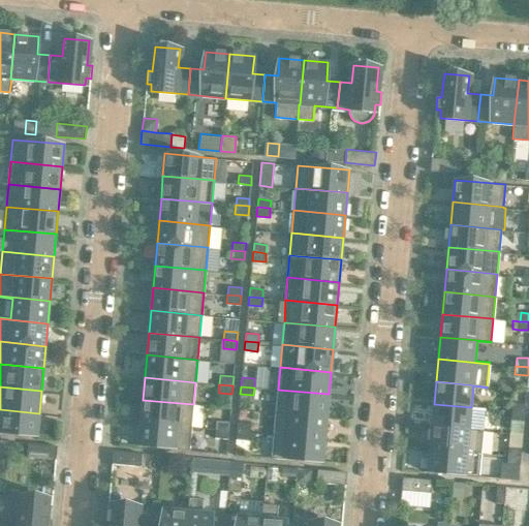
[(329,394),(278,390),(276,412),(327,416),(329,394)]
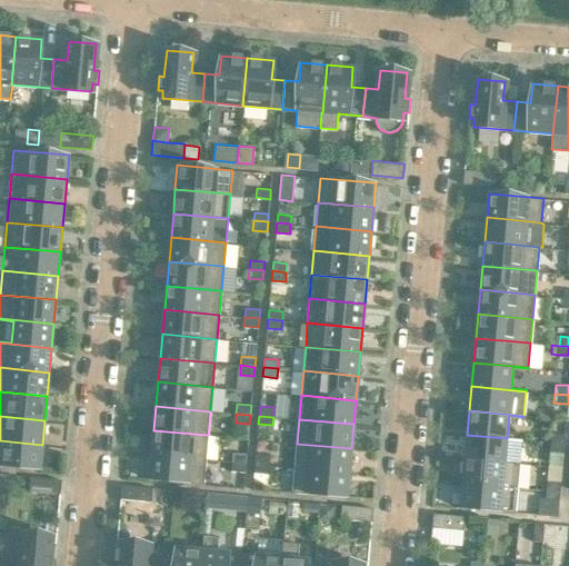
[(153,430),(151,454),(206,459),(208,435),(153,430)]
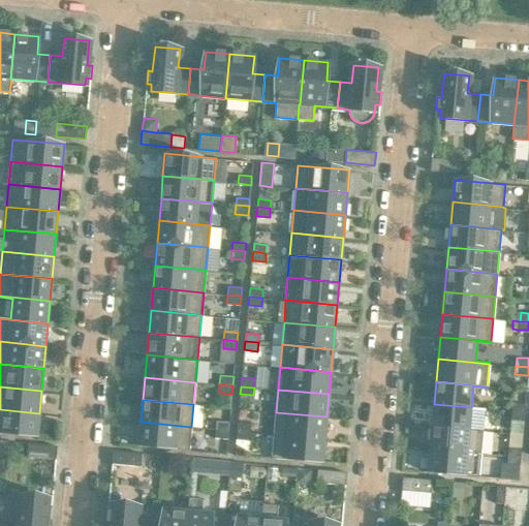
[(512,402),(511,410),(525,412),(525,403),(512,402)]
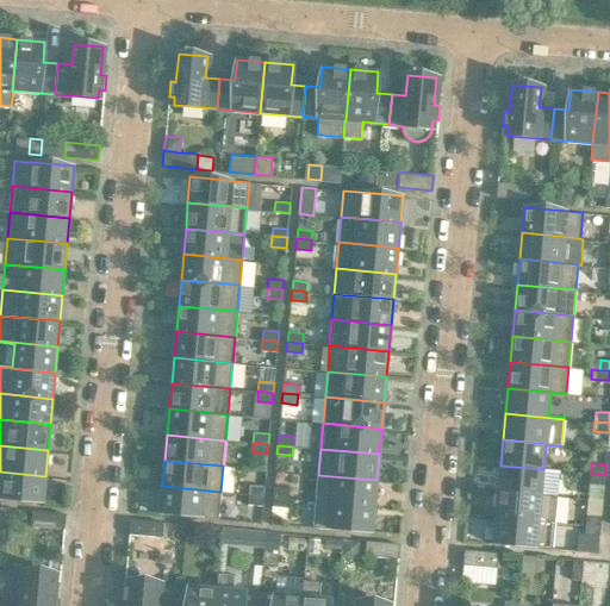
[(500,466),(498,491),(556,497),(559,470),(543,469),(500,466)]
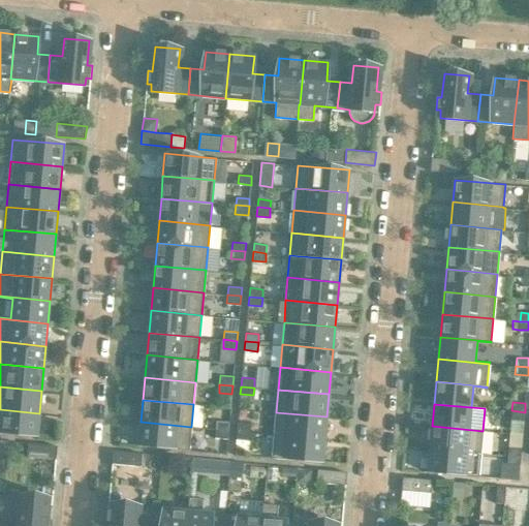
[(39,413),(0,409),(0,432),(37,435),(39,413)]
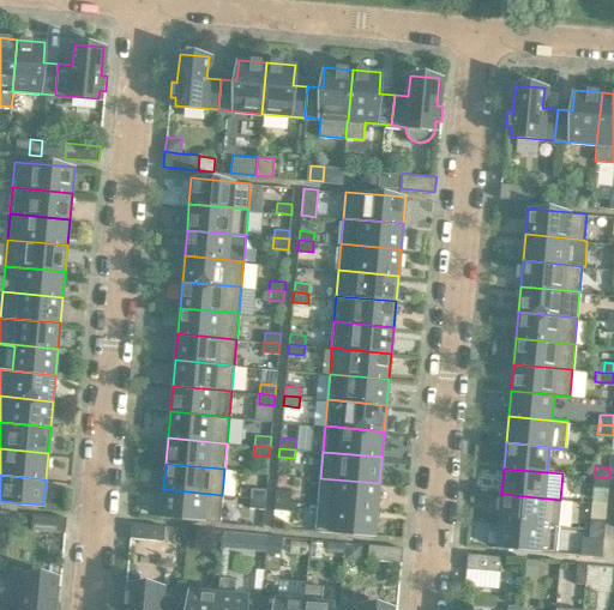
[(609,478),(594,476),(593,485),(608,487),(609,478)]
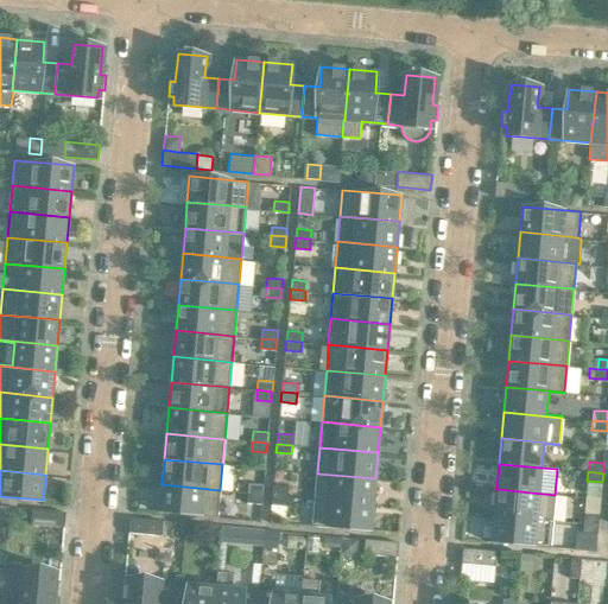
[(375,478),(317,474),(315,498),(373,504),(375,478)]
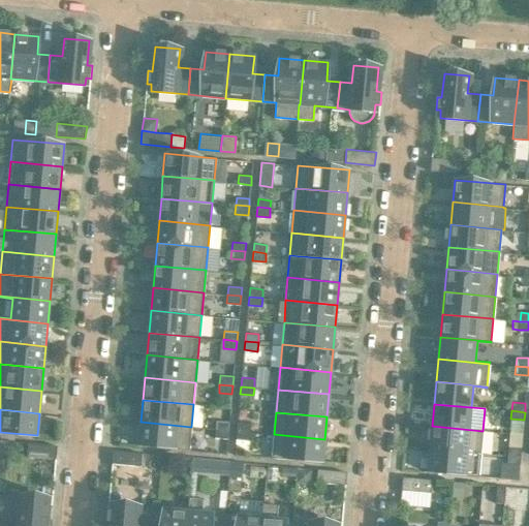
[(228,430),(229,421),(207,419),(206,428),(215,429),(228,430)]
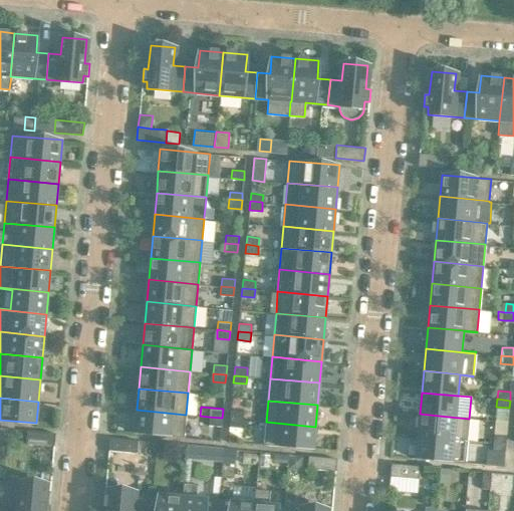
[(137,410),(135,432),(184,437),(186,415),(137,410)]
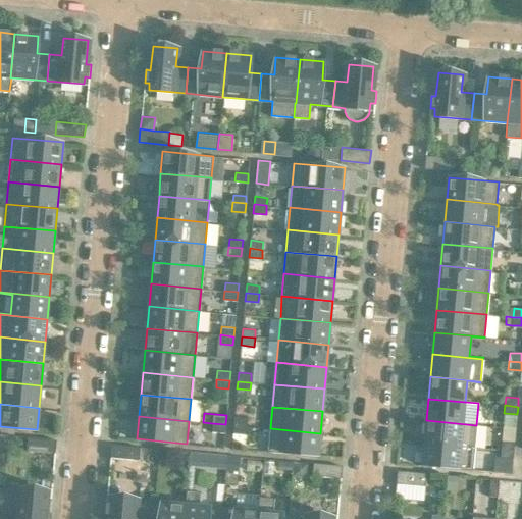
[(248,417),(235,416),(233,425),(247,426),(248,417)]
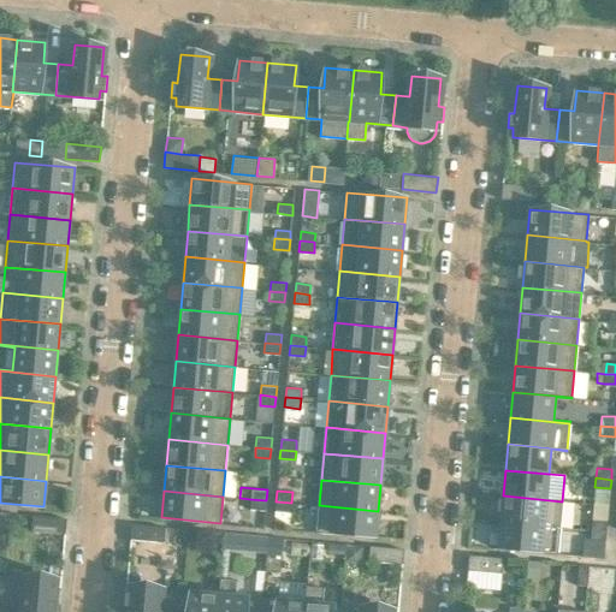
[(503,495),(501,522),(560,528),(562,501),(503,495)]
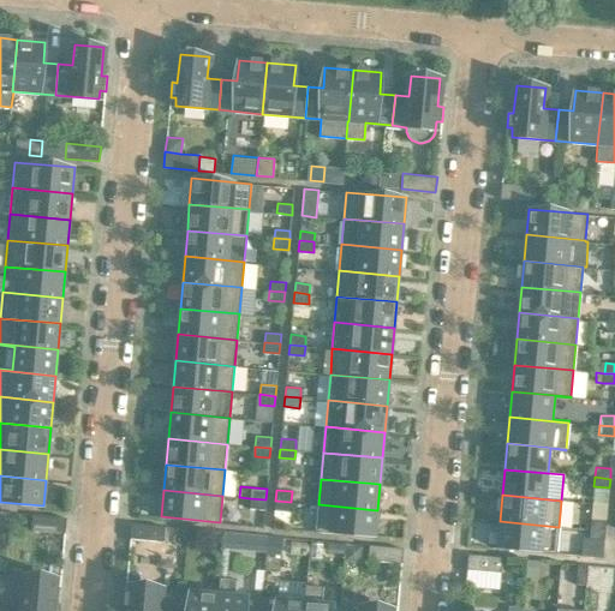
[(264,509),(266,499),(250,498),(250,508),(264,509)]
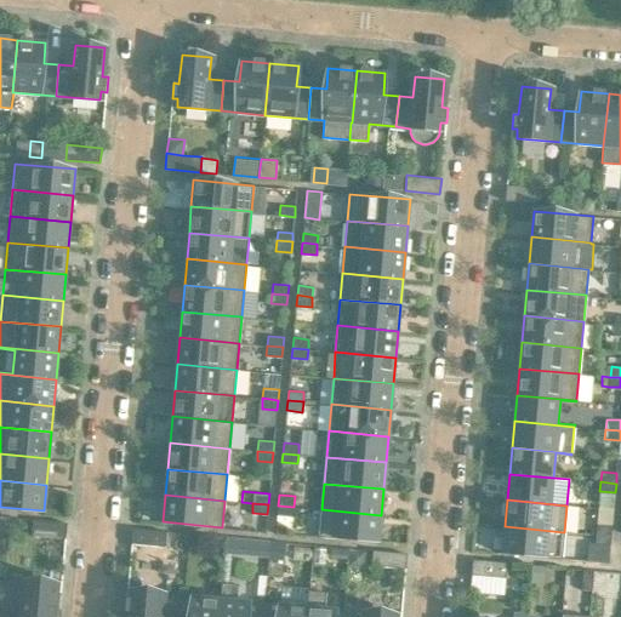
[(294,507),(278,506),(277,514),(292,515),(294,507)]
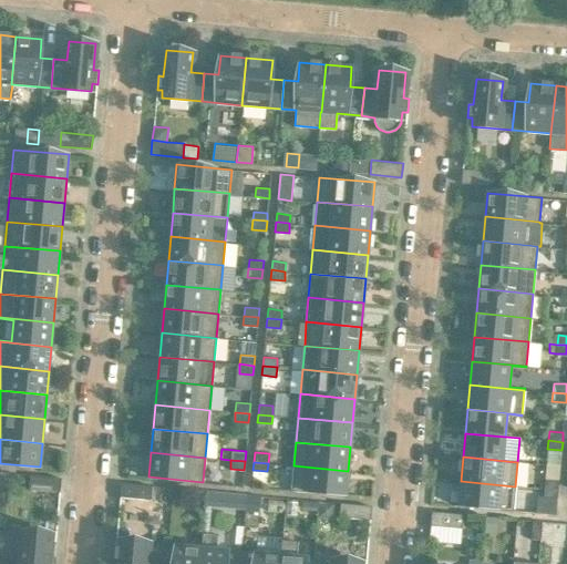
[(348,471),(294,465),(291,490),(346,494),(348,471)]
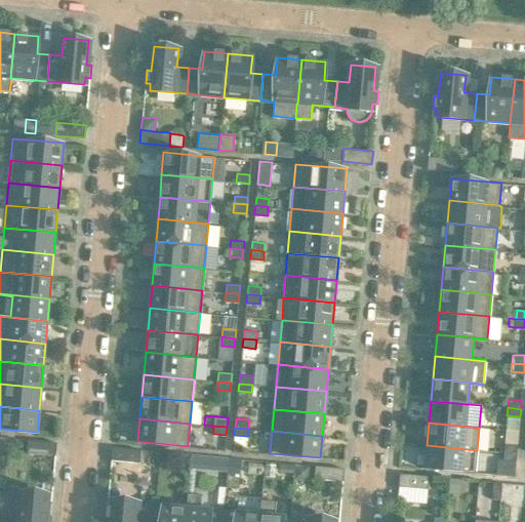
[(56,441),(28,439),(27,451),(55,454),(56,441)]
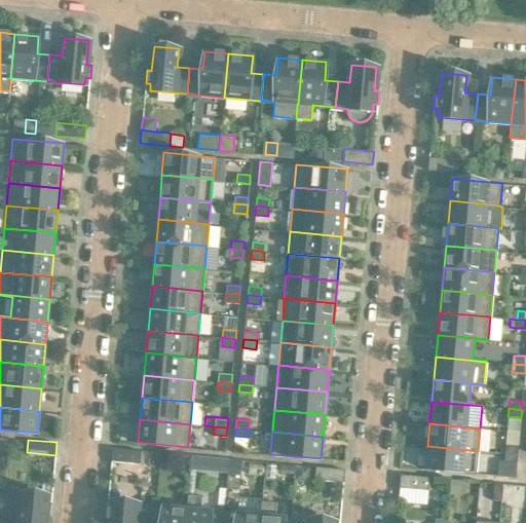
[(505,444),(504,453),(518,454),(519,445),(505,444)]
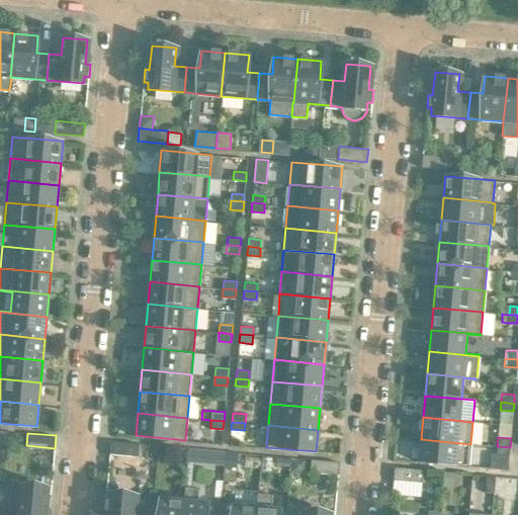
[(421,439),(419,461),(468,465),(470,444),(421,439)]
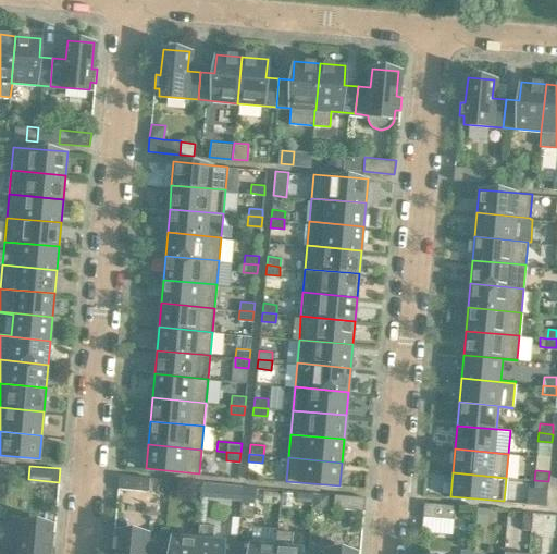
[(119,474),(118,488),(149,490),(150,477),(119,474)]
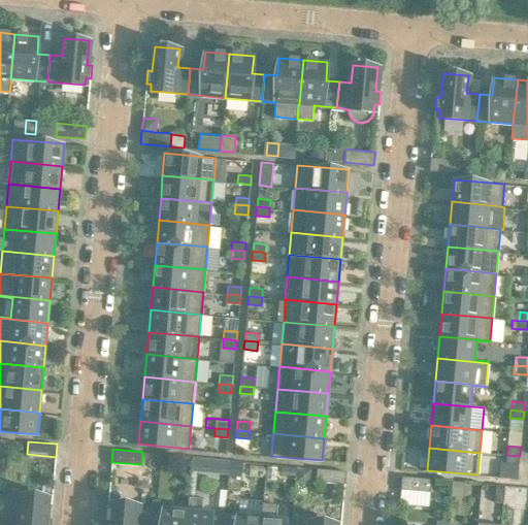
[(520,456),(506,455),(506,462),(519,463),(520,456)]
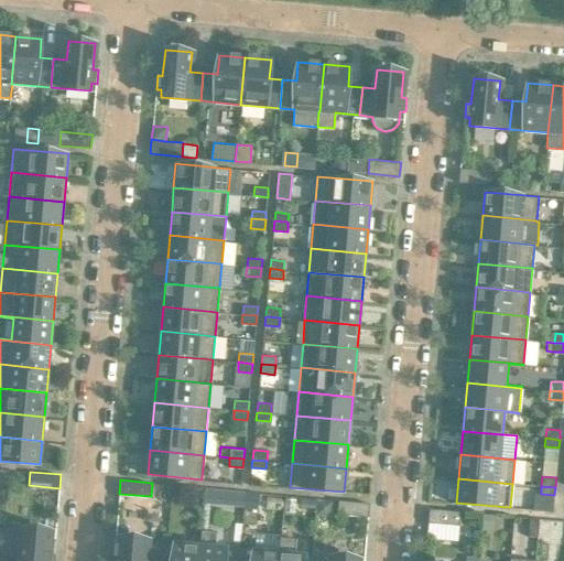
[(370,503),(338,499),(337,514),(368,516),(370,503)]
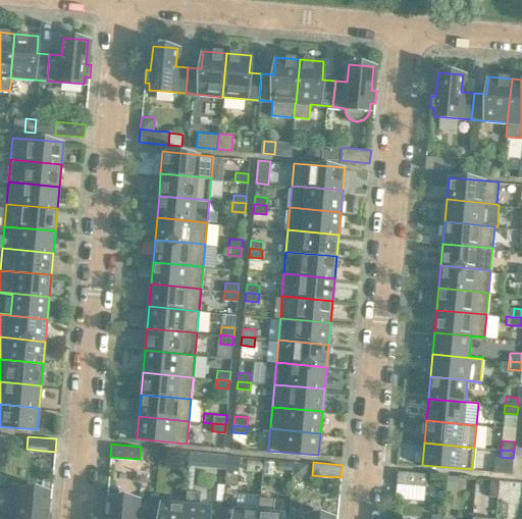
[(397,470),(396,482),(425,485),(426,472),(397,470)]
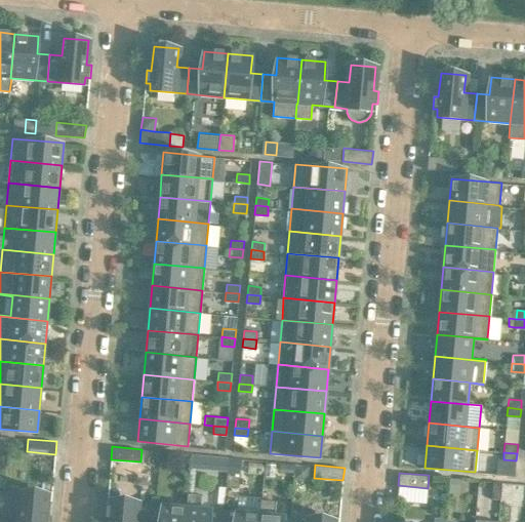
[(502,482),(493,481),(491,497),(500,498),(502,482)]
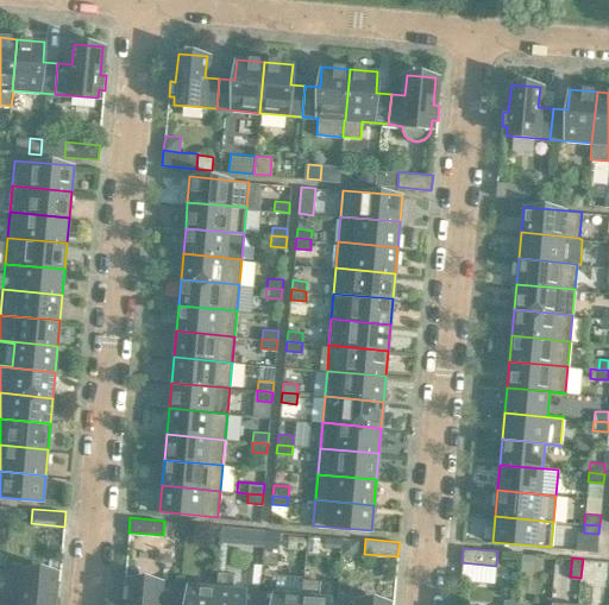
[(11,568),(0,566),(0,598),(8,599),(11,568)]
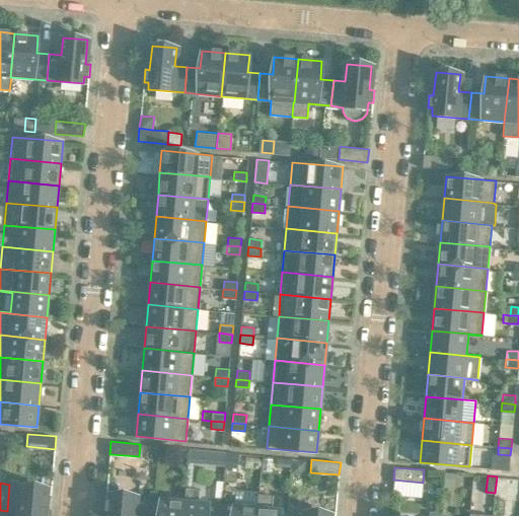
[(47,488),(9,485),(7,511),(19,512),(18,515),(44,515),(45,507),(50,508),(51,496),(47,495),(47,488)]
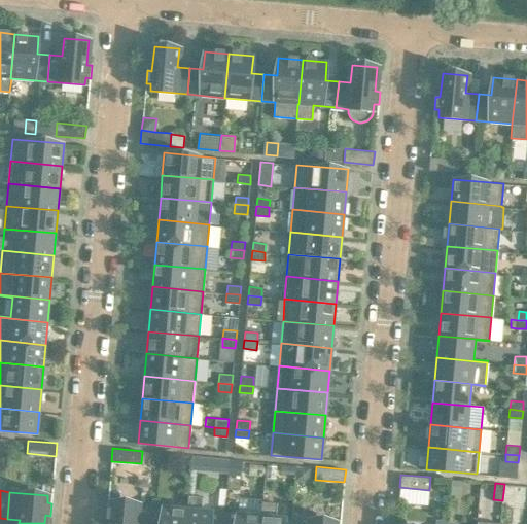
[(187,509),(185,523),(222,523),(224,512),(202,510),(203,495),(188,494),(187,494),(186,509),(187,509)]
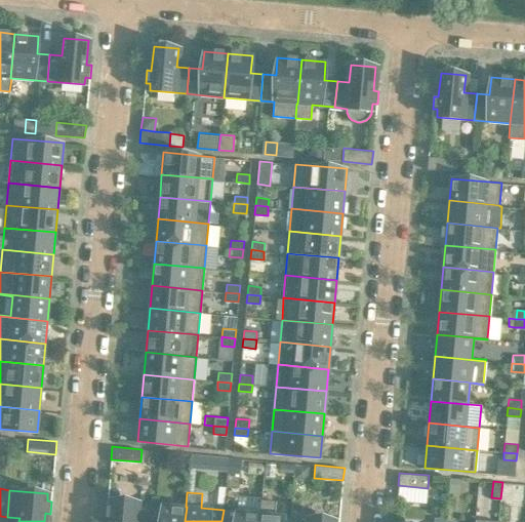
[(224,510),(221,521),(258,521),(261,498),(261,496),(239,494),(237,511),(224,510)]
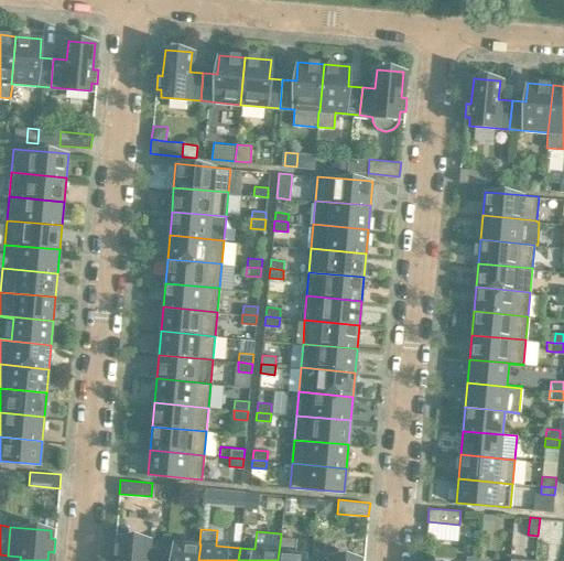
[(281,536),(278,560),(317,560),(318,554),(313,554),(295,552),(296,538),(281,536)]
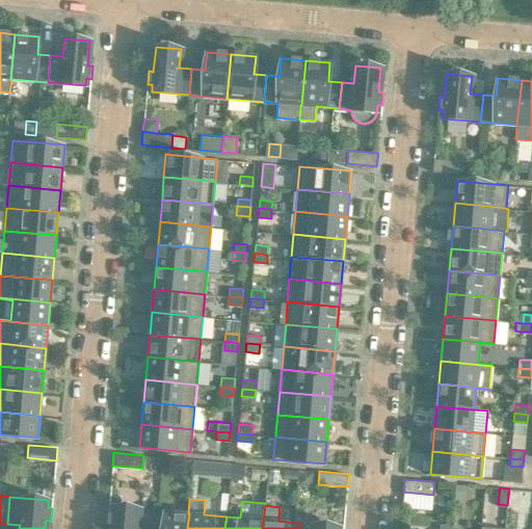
[(108,512),(107,526),(112,526),(111,528),(150,528),(152,509),(113,506),(113,513),(108,512)]
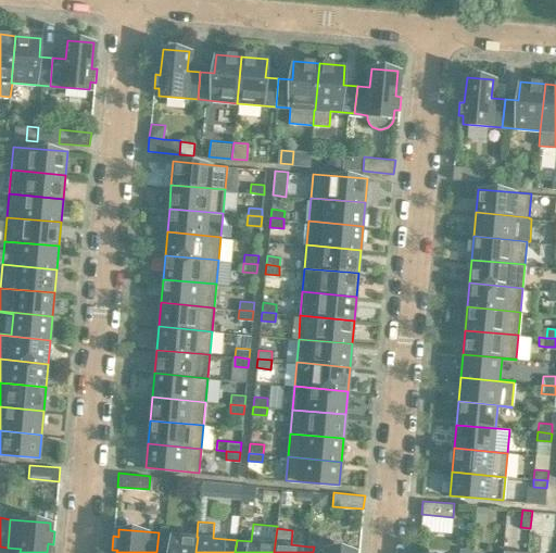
[(159,532),(156,552),(196,552),(198,537),(197,537),(159,532)]
